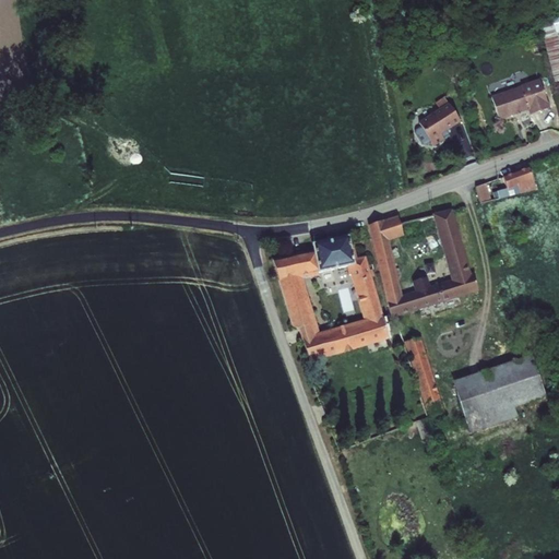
[(531,114),(549,108),(542,81),(523,86),(492,95),(499,119),(530,110),(531,114)]
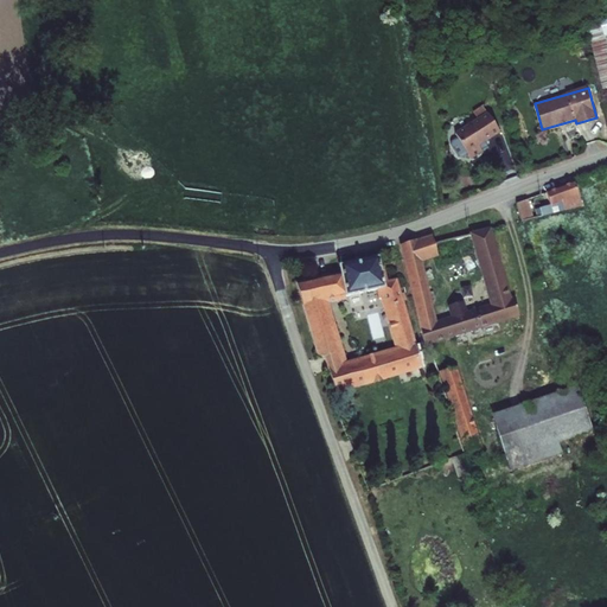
[(486,107),(453,127),(467,153),(480,145),(477,140),(497,128),(486,107)]
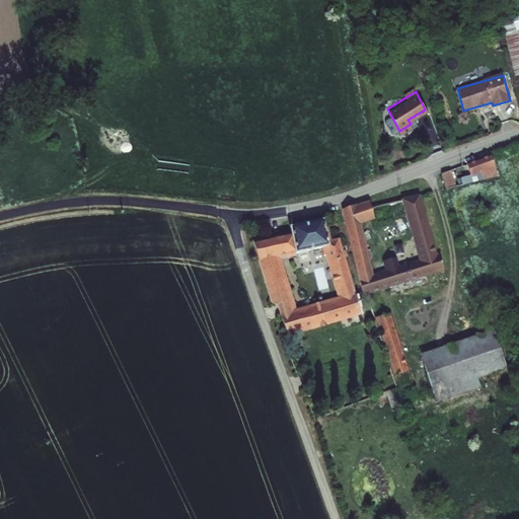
[(462,183),(470,181),(497,175),(492,155),(466,163),(468,175),(461,177),(462,183)]
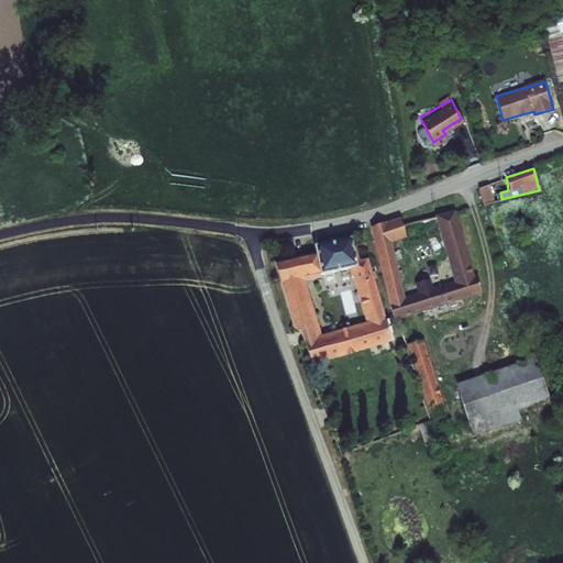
[(493,201),(488,184),(478,187),(478,190),(484,205),(493,201)]
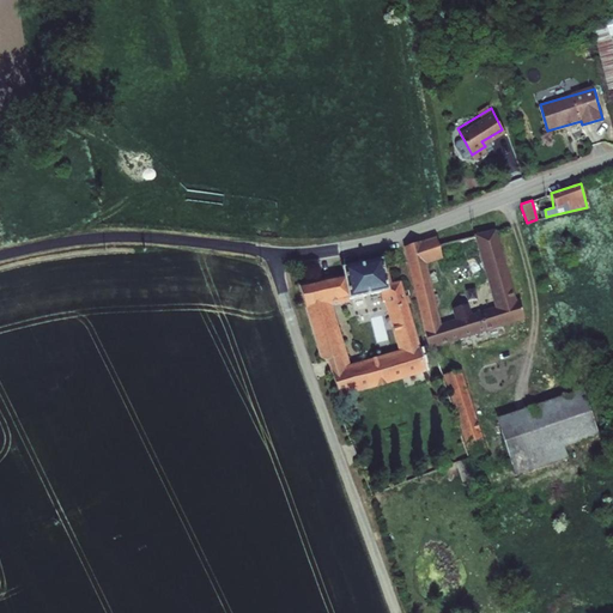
[(443,256),(436,238),(405,248),(428,350),(523,319),(520,302),(515,303),(493,231),(473,236),(495,309),(468,316),(465,305),(450,309),(454,321),(437,325),(424,262),(443,256)]
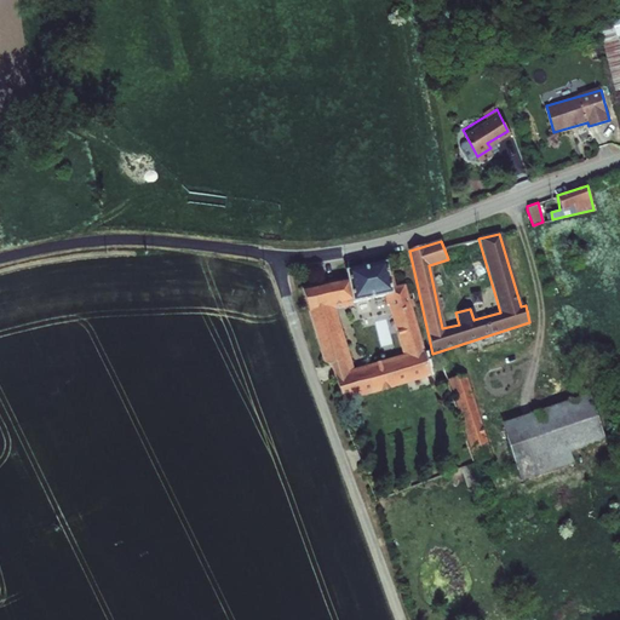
[(386,263),(346,270),(348,277),(303,287),(323,361),(332,365),(343,401),(431,375),(406,286),(392,288),(386,263)]
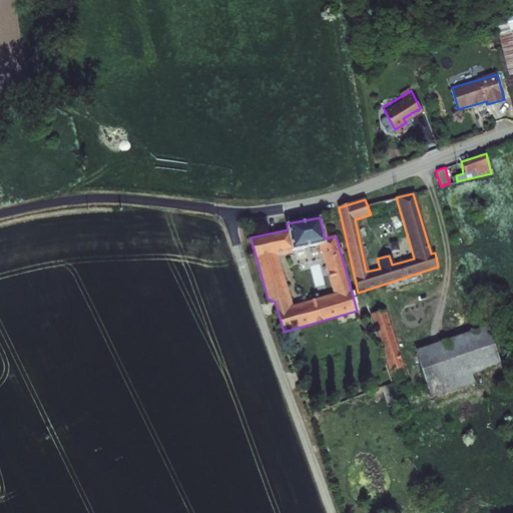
[(385,311),(370,316),(390,374),(405,369),(385,311)]
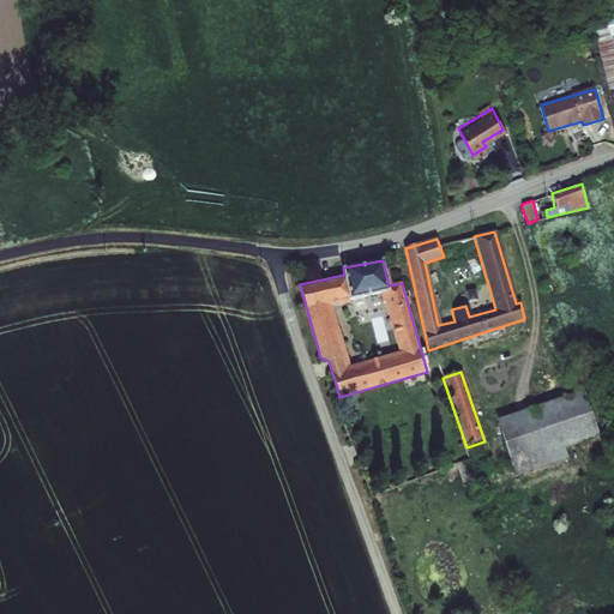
[(587,390),(499,417),(516,465),(518,475),(572,458),(569,447),(602,437),(593,408),(587,390)]
